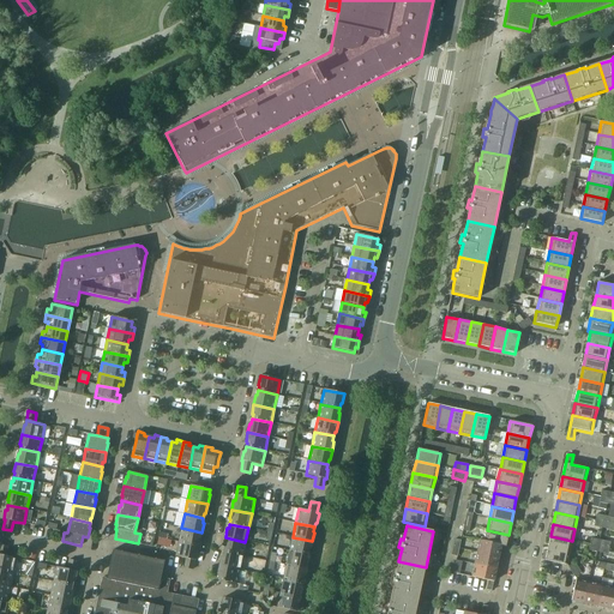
[(202,533),(181,528),(179,542),(197,546),(198,541),(199,542),(202,533)]
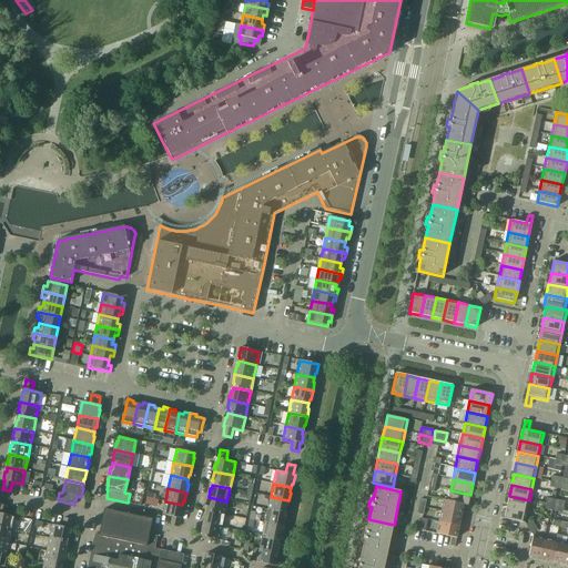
[(450,490),(448,500),(448,501),(464,505),(468,506),(470,495),(450,490)]
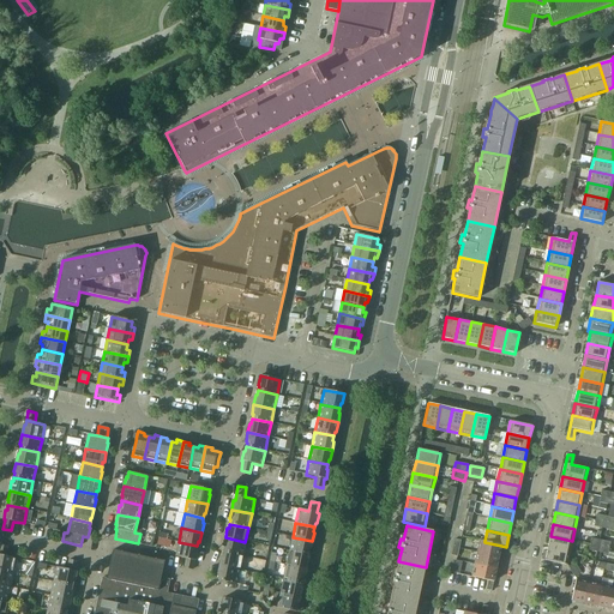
[(572,541),(551,536),(547,548),(570,553),(572,541)]
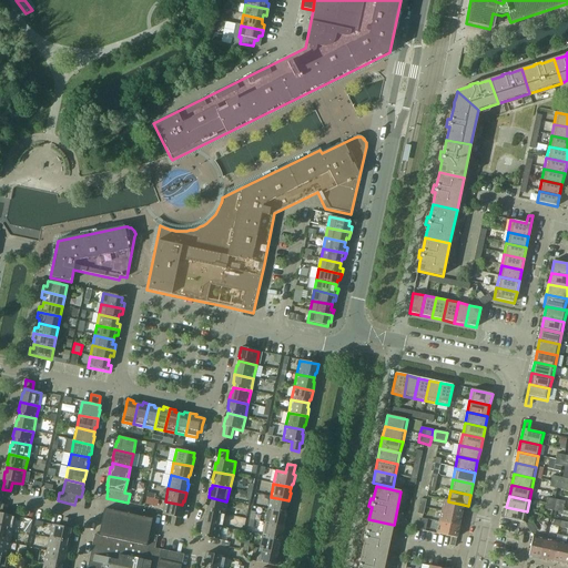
[(226,501),(209,497),(206,506),(208,506),(206,510),(224,514),(226,501)]
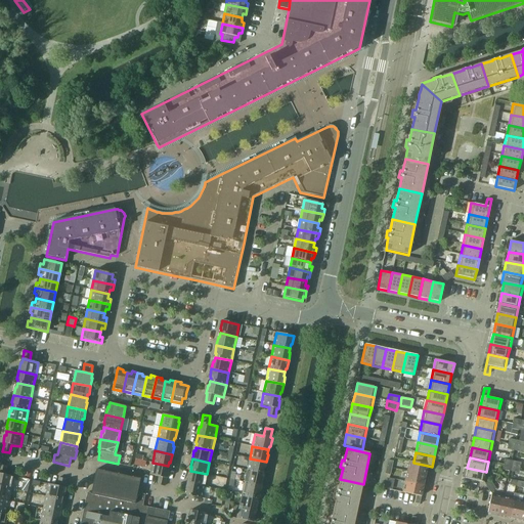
[(266,462),(250,459),(247,471),(263,474),(264,470),(265,470),(266,462)]
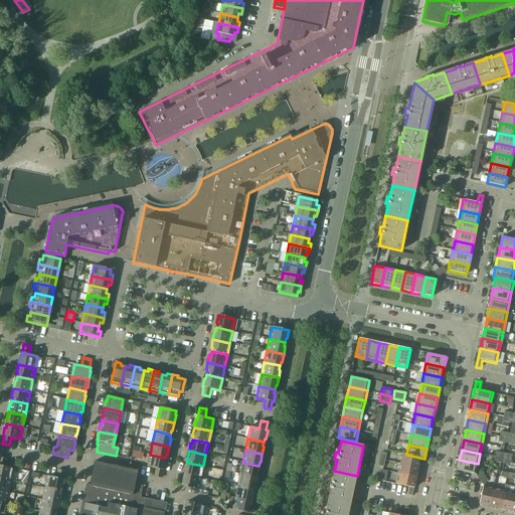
[(420,458),(406,455),(406,454),(402,453),(399,464),(418,468),(420,458)]
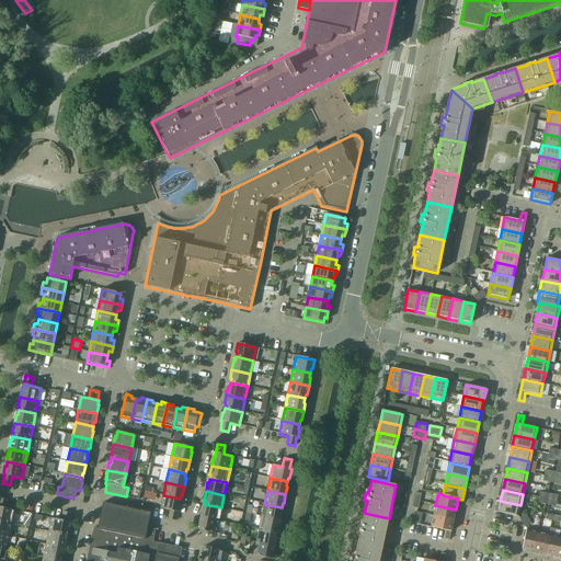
[(180,499),(163,495),(160,508),(170,511),(168,519),(175,521),(178,512),(179,513),(181,503),(180,503),(180,499)]
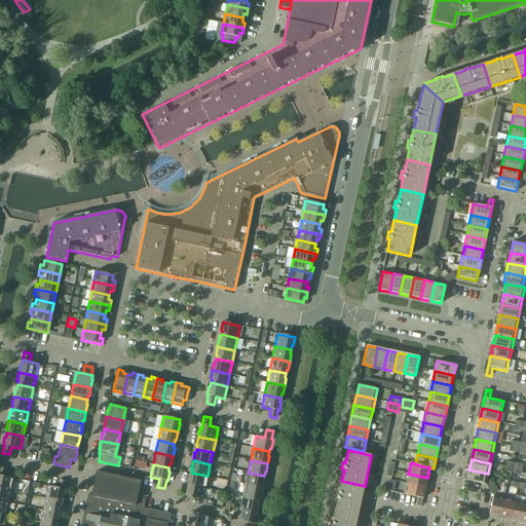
[(13,479),(5,477),(6,468),(0,466),(0,488),(11,491),(13,479)]
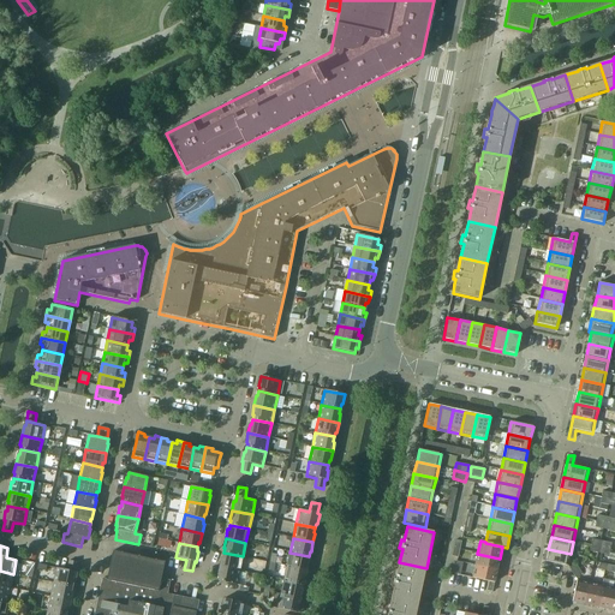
[(571,554),(548,549),(545,561),(567,566),(571,554)]
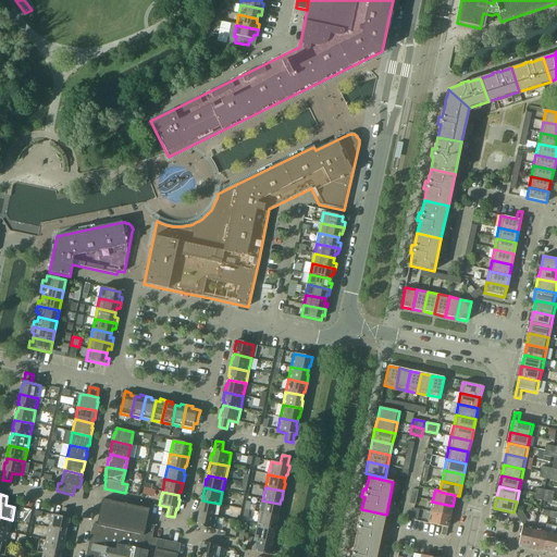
[(97,524),(93,524),(85,556),(176,556),(180,544),(156,540),(151,539),(153,527),(146,524),(149,509),(102,499),(97,524)]
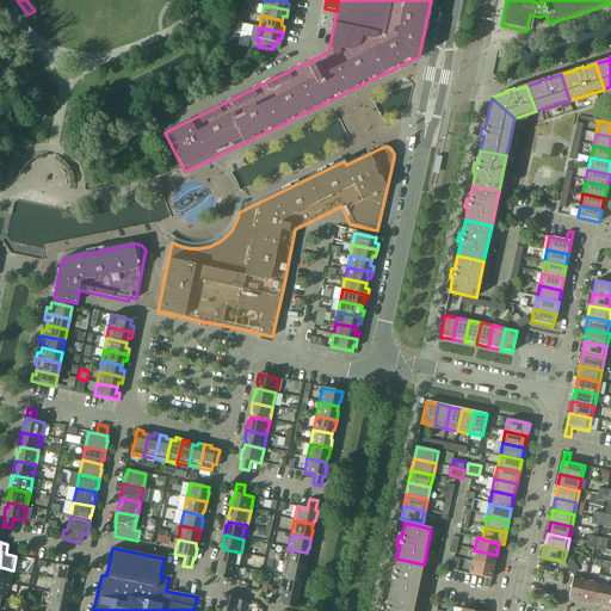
[(222,549),(221,554),(220,554),(218,562),(238,567),(241,553),(222,549)]
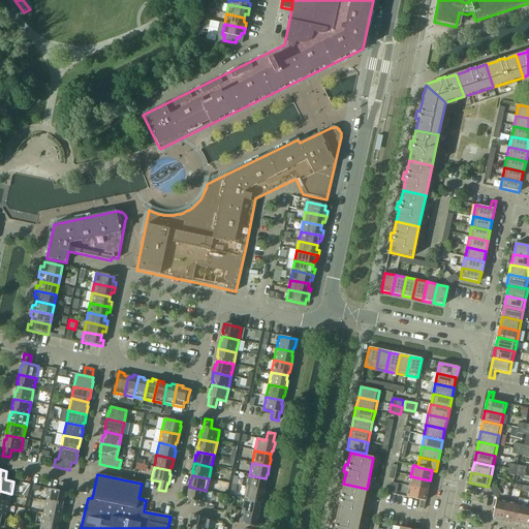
[(266,478),(249,475),(247,487),(263,491),(266,483),(265,483),(266,478)]
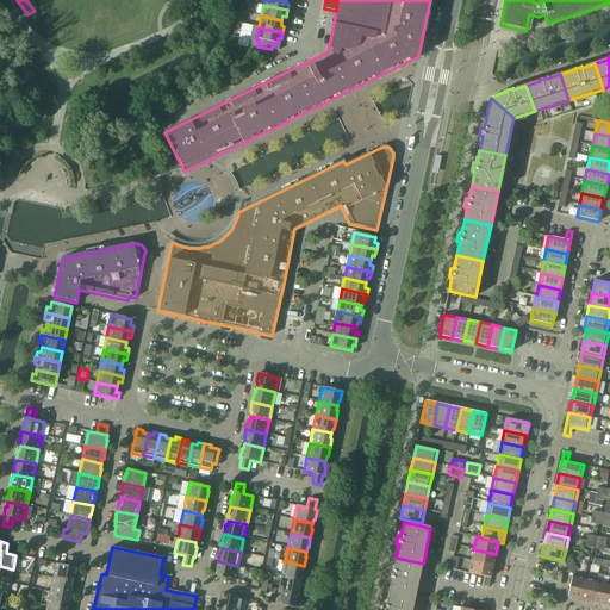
[(496,554),(473,549),(471,561),(492,566),(496,554)]
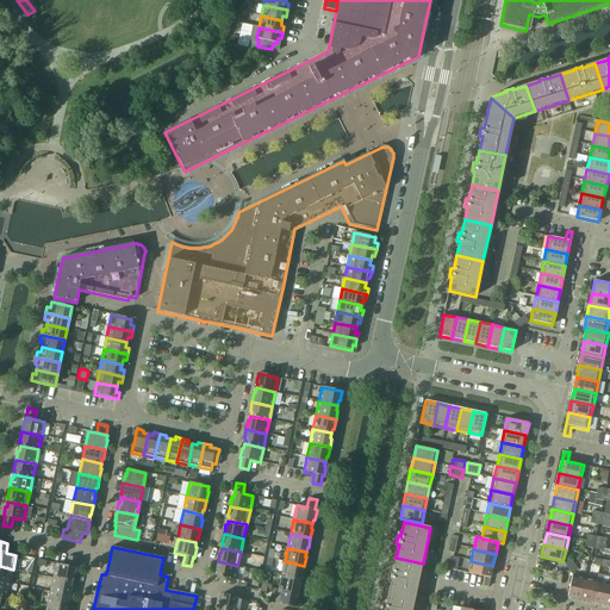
[(67,566),(56,564),(53,578),(72,582),(73,578),(74,578),(76,568),(75,567),(76,558),(68,556),(67,566)]
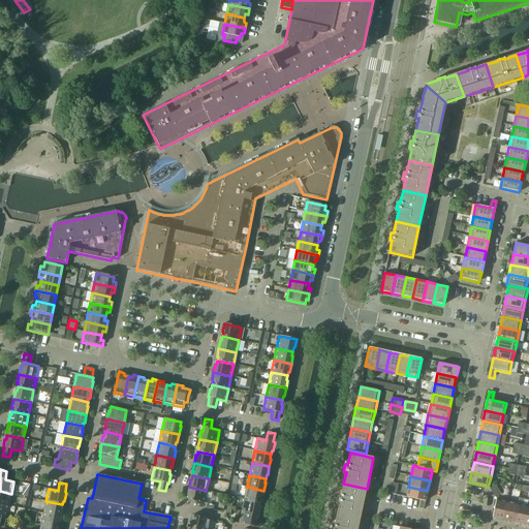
[(367,489),(343,484),(341,495),(338,494),(337,501),(339,502),(337,514),(360,519),(367,489)]
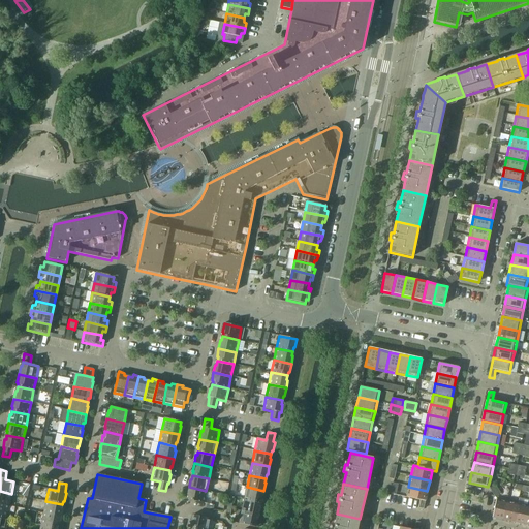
[(206,491),(189,487),(187,495),(188,496),(187,500),(204,503),(206,491)]
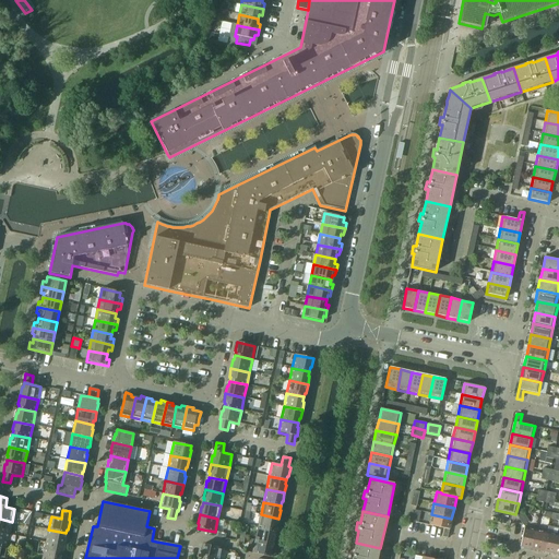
[(278,519),(261,514),(258,527),(275,531),(275,526),(277,527),(278,519)]
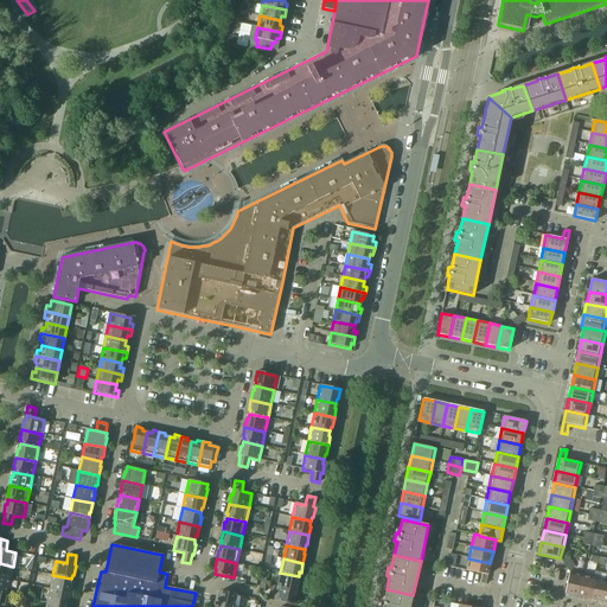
[(490,563),(468,558),(466,570),(483,574),(480,583),(486,585),(490,563)]
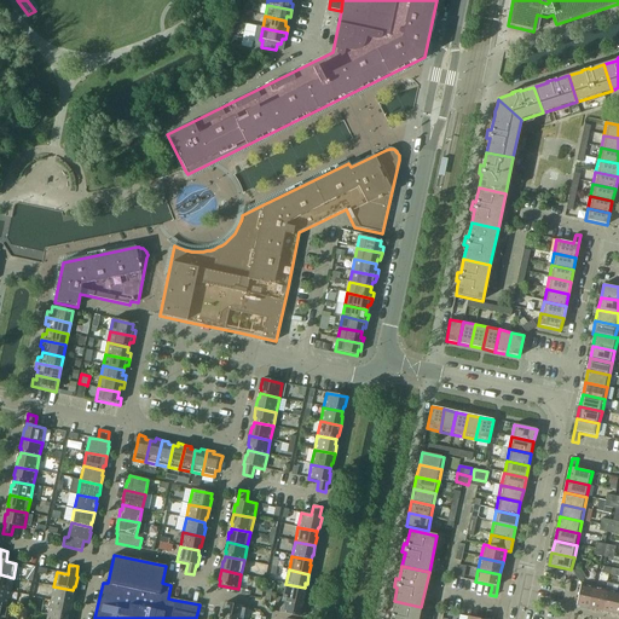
[(0,574),(0,589),(10,591),(13,578),(0,574)]
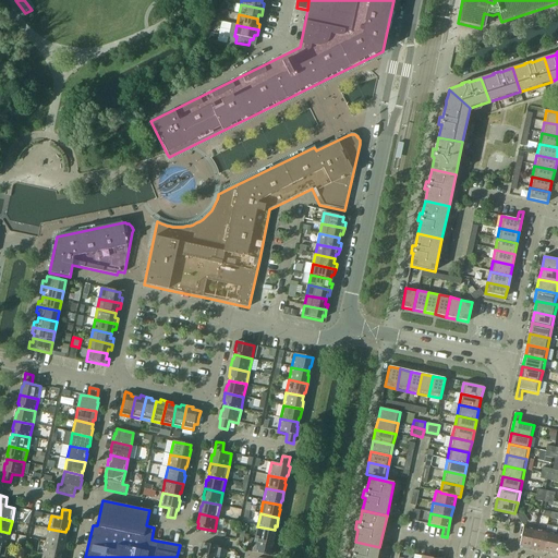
[(489,525),(488,538),(510,542),(511,528),(489,525)]
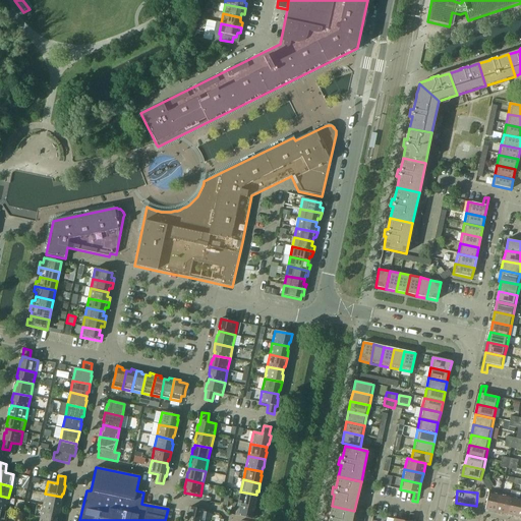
[(256,495),(240,491),(237,504),(254,507),(256,499),(255,499),(256,495)]
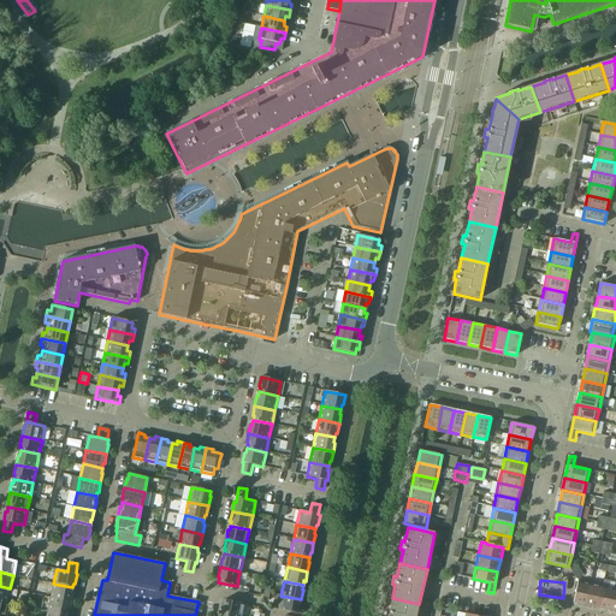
[(591,584),(578,581),(573,603),(586,605),(591,584)]
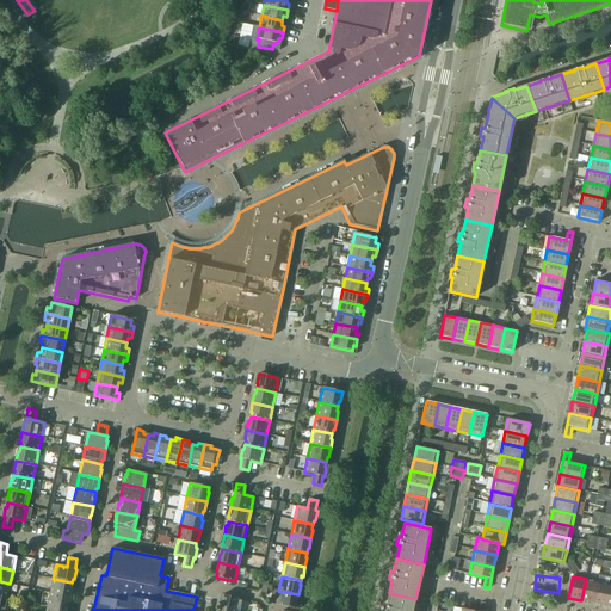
[(72,582),(53,579),(50,593),(71,597),(72,588),(71,587),(72,582)]
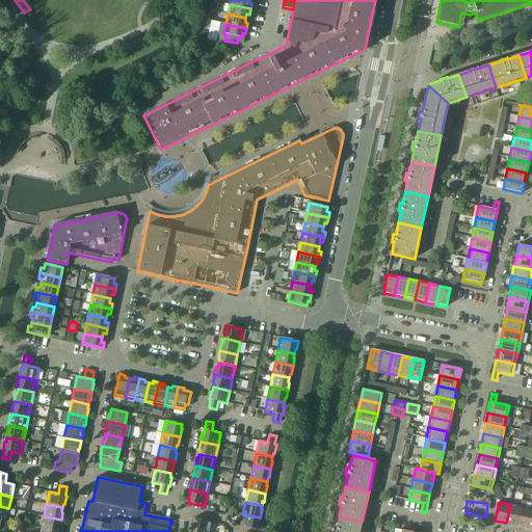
[(521,506),(510,504),(506,523),(516,525),(521,506)]
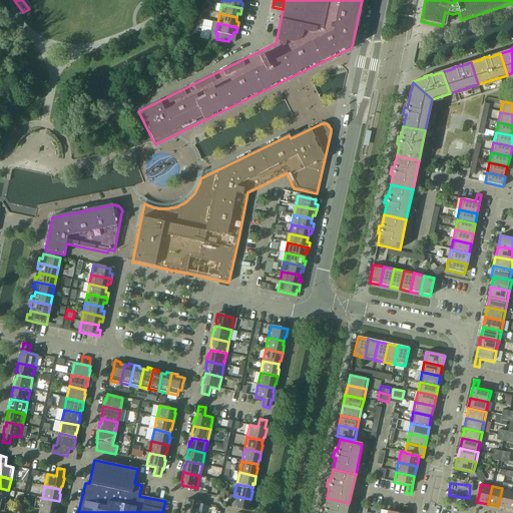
[(8,490),(0,488),(0,500),(6,502),(8,490)]
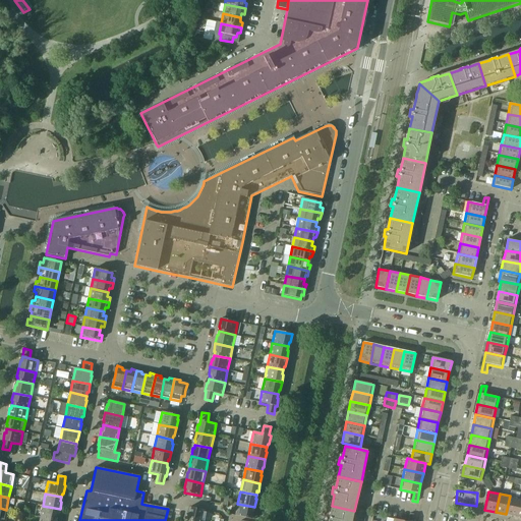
[(519,498),(510,496),(506,514),(516,517),(519,498)]
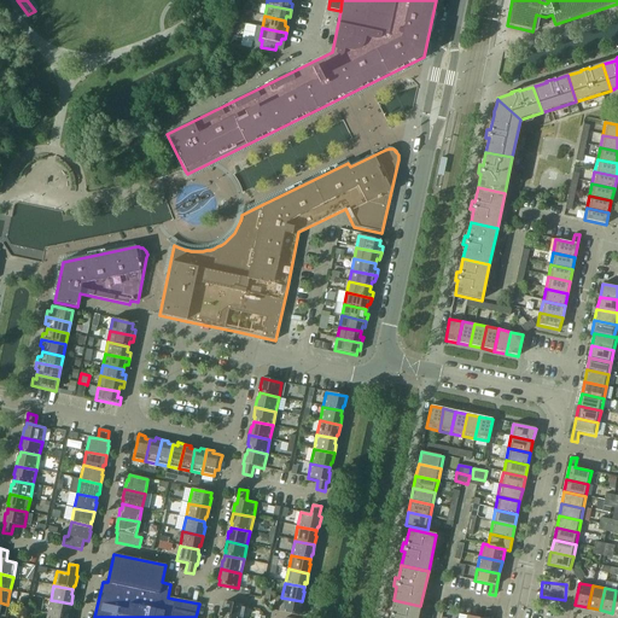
[(302,601),(281,598),(279,612),(298,616),(298,611),(301,611),(302,601)]
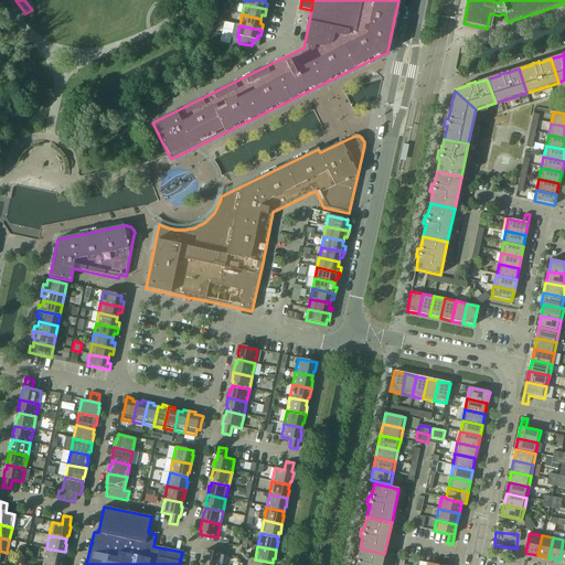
[(65,552),(46,548),(43,561),(61,564),(62,561),(63,561),(65,552)]
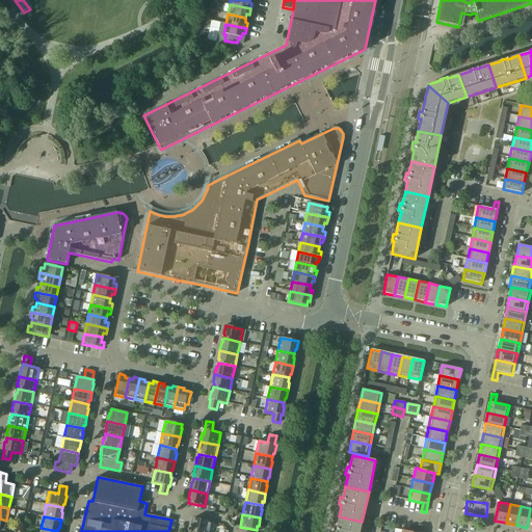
[(339,516),(337,528),(334,528),(333,531),(360,531),(362,522),(339,516)]
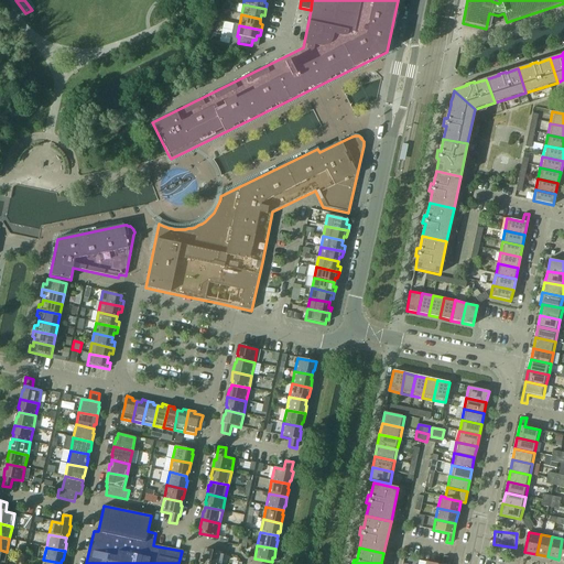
[(220,563),(224,553),(205,549),(203,559),(204,559),(204,563),(209,563),(220,563)]
